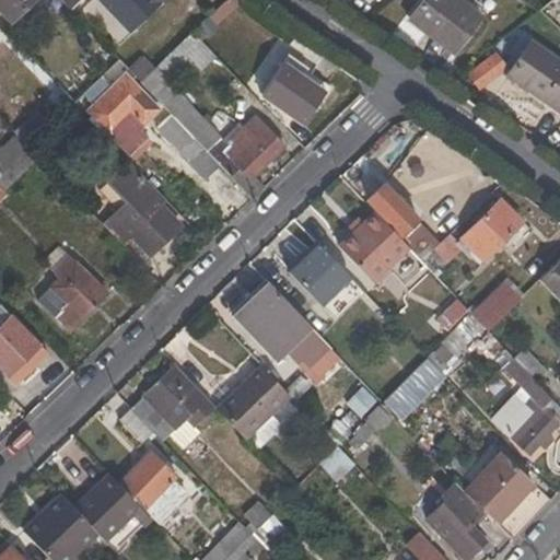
[(0,0),(0,9),(10,21),(32,0),(0,0)]
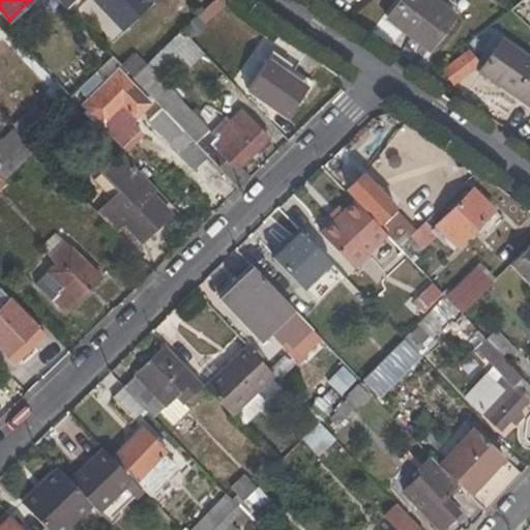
[(81,19),(98,0),(79,0),(71,9),(81,19)]
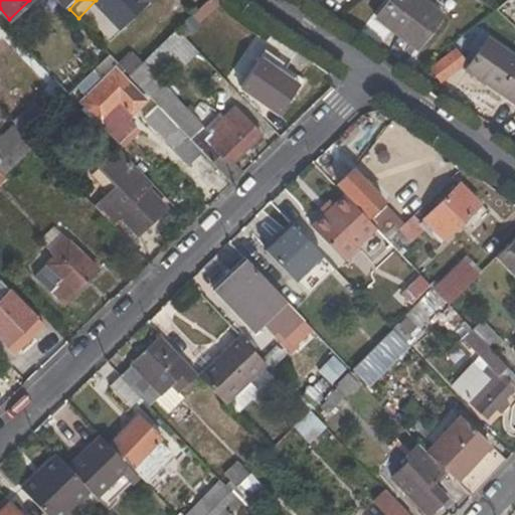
[(114,60),(128,75),(141,62),(132,53),(160,28),(133,0),(112,0),(101,11),(122,33),(104,50),(109,56),(114,60)]
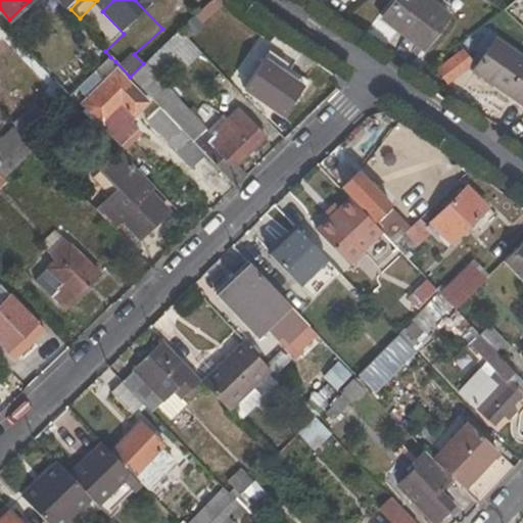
[(397,32),(400,27),(425,45),(447,16),(426,0),(394,0),(380,17),(397,32)]
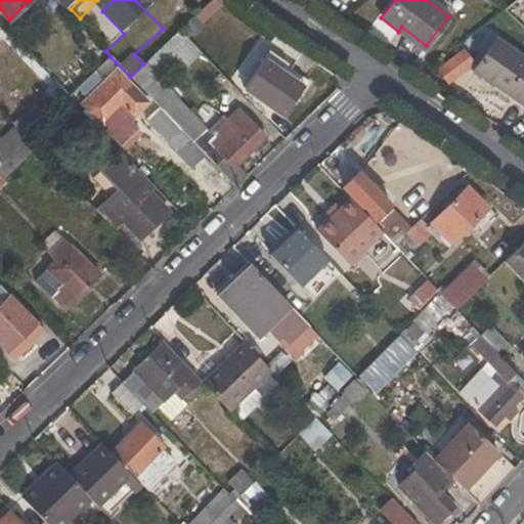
[(205,155),(235,187),(248,174),(238,165),(266,137),(239,110),(228,120),(224,116),(209,130),(160,79),(169,71),(173,74),(176,70),(180,74),(202,53),(180,30),(143,63),(130,77),(160,107),(205,155)]
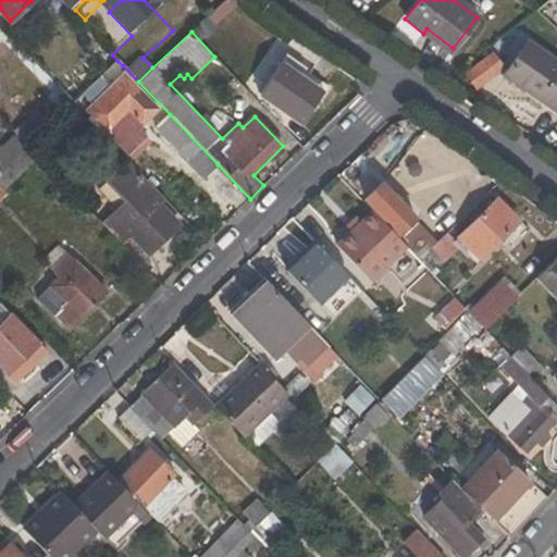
[(556,64),(527,44),(505,75),(556,110),(556,64)]
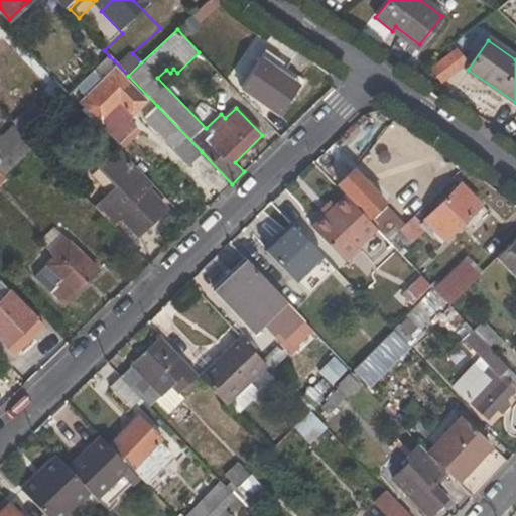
[(430,69),(440,82),(465,63),(455,50),(430,69)]
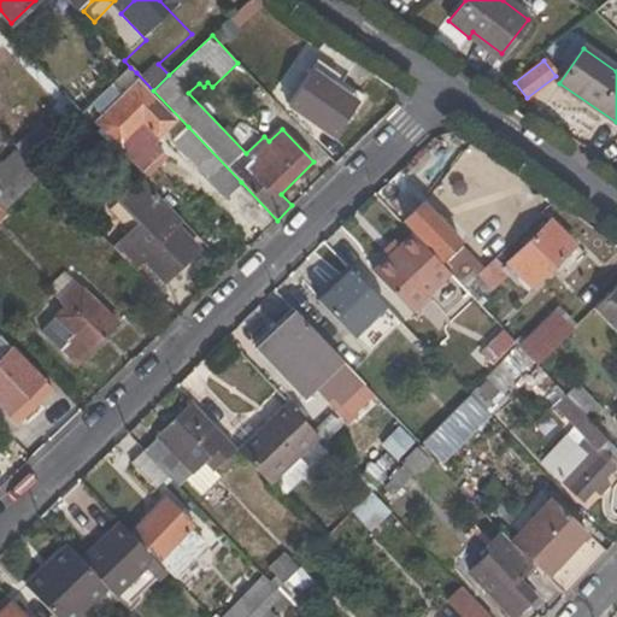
[(364,100),(363,97),(317,64),(288,105),(331,134),(346,112),(353,118),(364,100)]
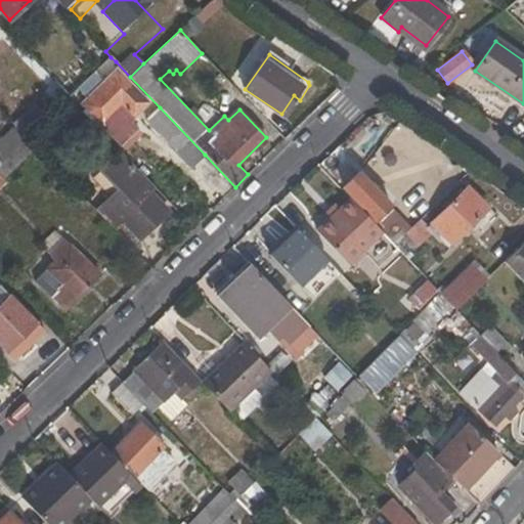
[(103,82),(98,77),(116,61),(111,57),(78,90),(86,98),(80,103),(93,117),(90,120),(97,127),(100,124),(120,143),(137,127),(129,120),(149,101),(123,74),(110,86),(105,80),(103,82)]
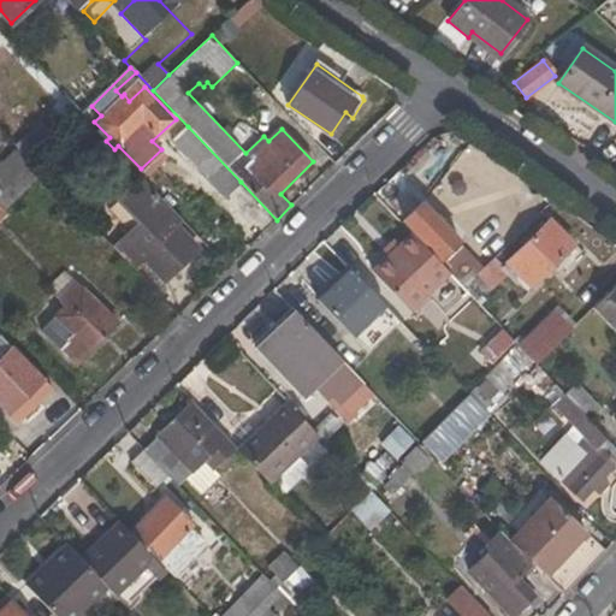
[(144,87),(138,80),(124,94),(129,101),(144,87)]
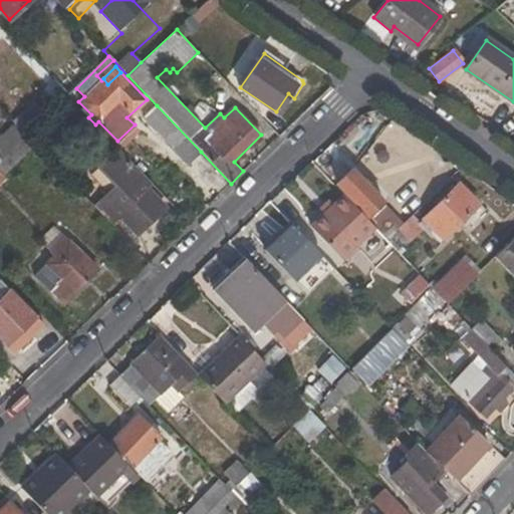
[(50,101),(56,107),(67,96),(61,90),(50,101)]
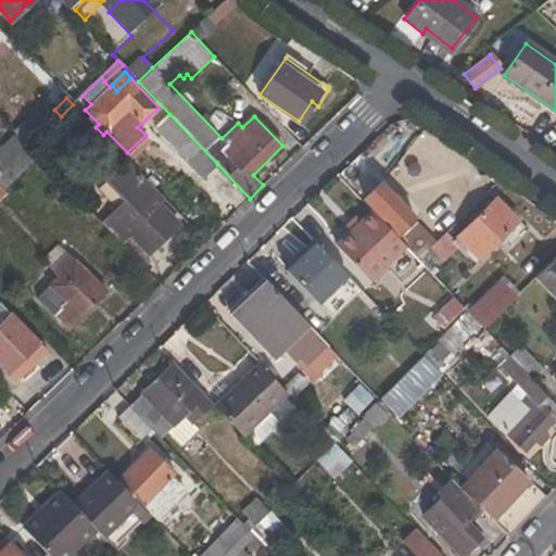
[(51,126),(37,110),(14,131),(29,147),(51,126)]
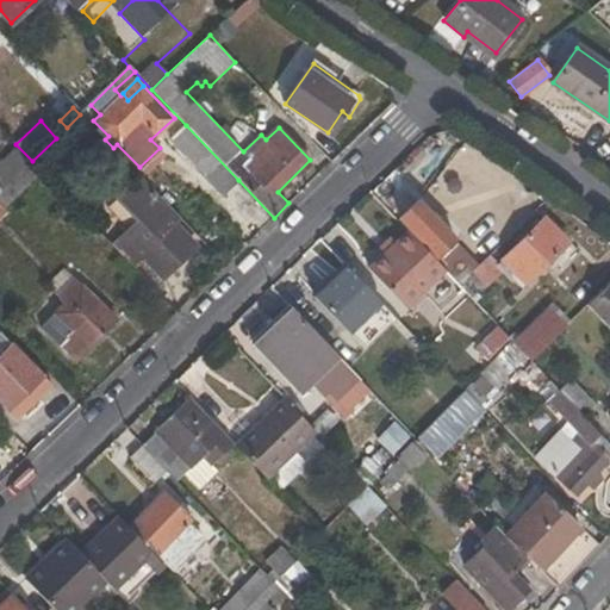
[(173,139),(224,194),(238,180),(186,125),(173,139)]
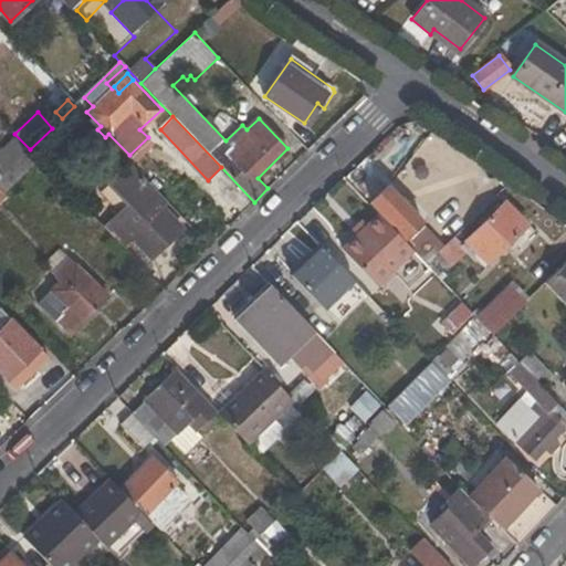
[(4,192),(41,160),(30,149),(0,177),(0,202),(6,198),(4,192)]
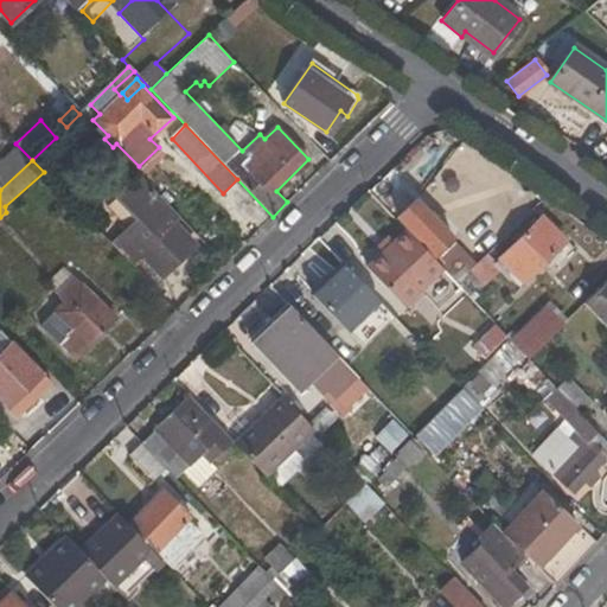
[(195,244),(176,224),(180,218),(139,174),(114,198),(135,219),(113,243),(134,266),(144,256),(163,276),(195,244)]
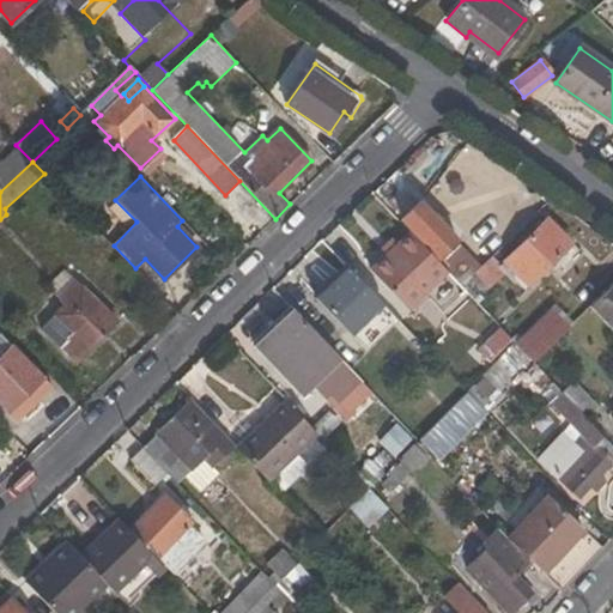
[(404,219),(439,255),(456,240),(420,202),(404,219)]
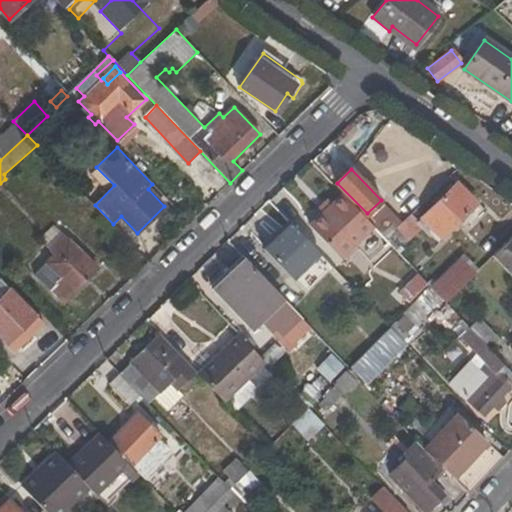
[(442,237),(477,203),(458,181),(421,215),(442,237)]
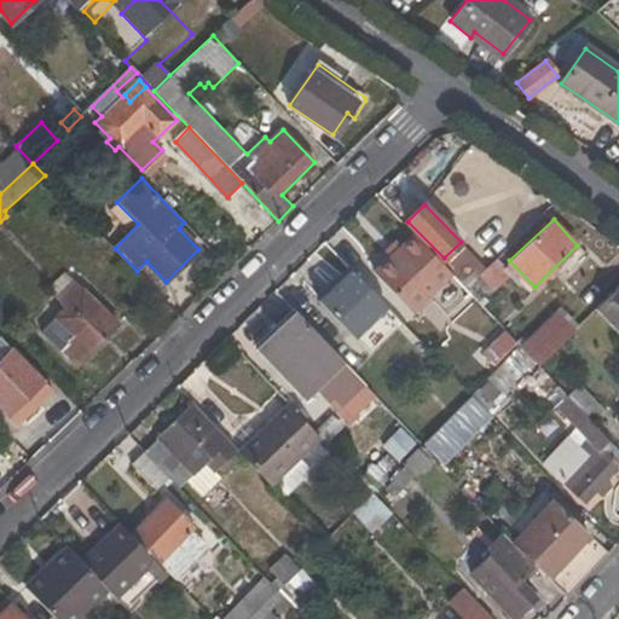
[(452,275),(439,261),(415,235),(375,272),(414,312),(452,275)]
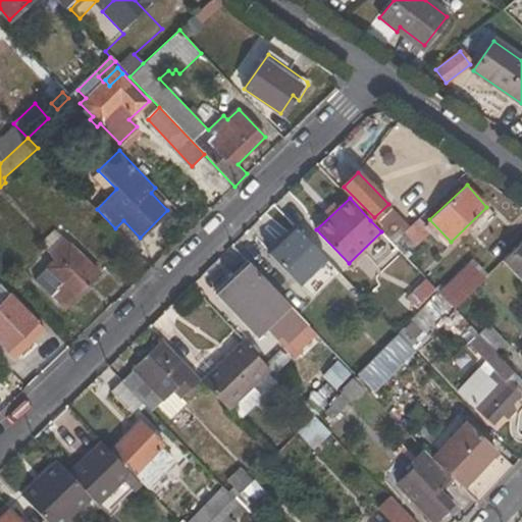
[(381,231),(384,235),(401,217),(388,204),(374,217),(370,220),(381,231)]
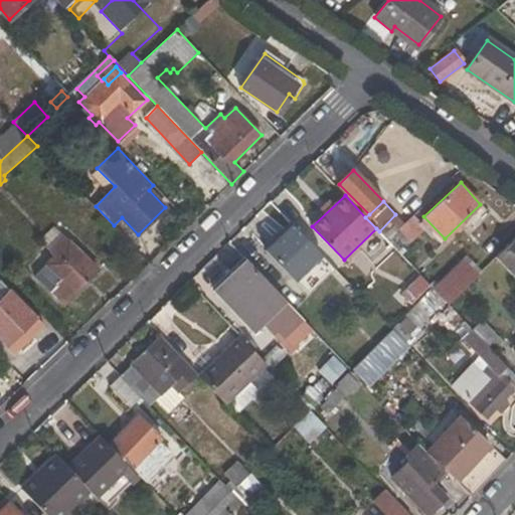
[(410,240),(424,227),(414,213),(403,222),(398,228),(410,240)]
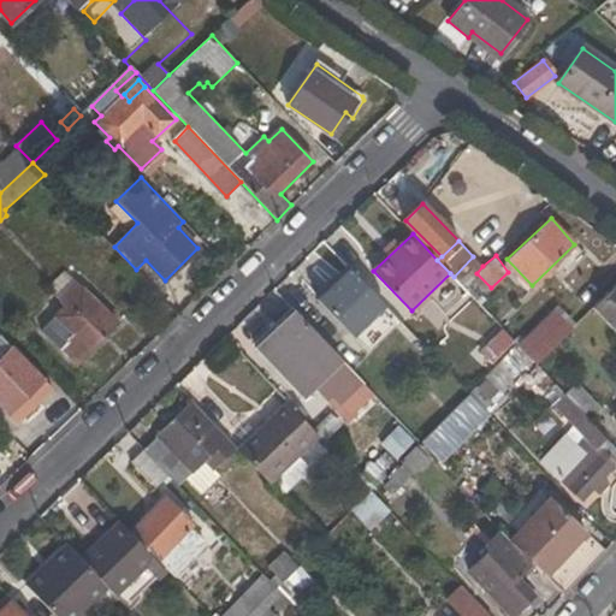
[(463,288),(477,273),(483,266),(473,256),(454,277),(463,288)]
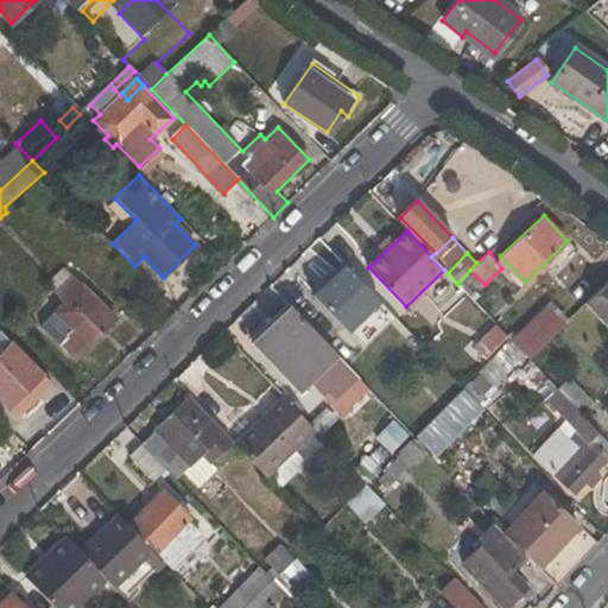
[(346,330),(379,299),(344,264),(311,293),(346,330)]
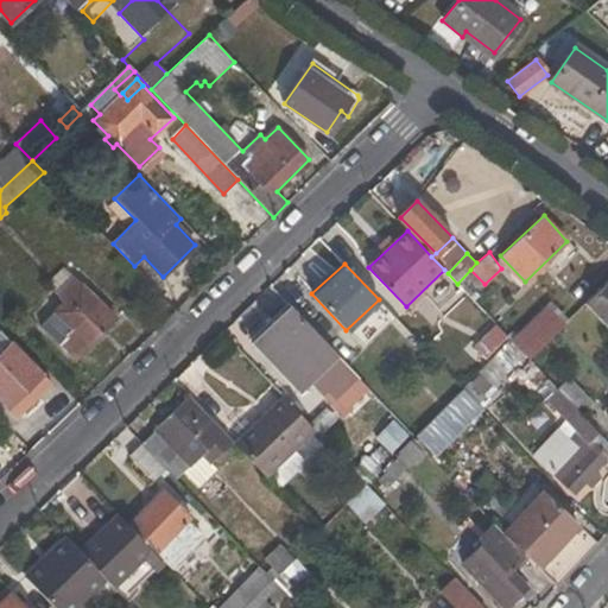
[(126,284),(147,308),(160,295),(139,272),(126,284)]
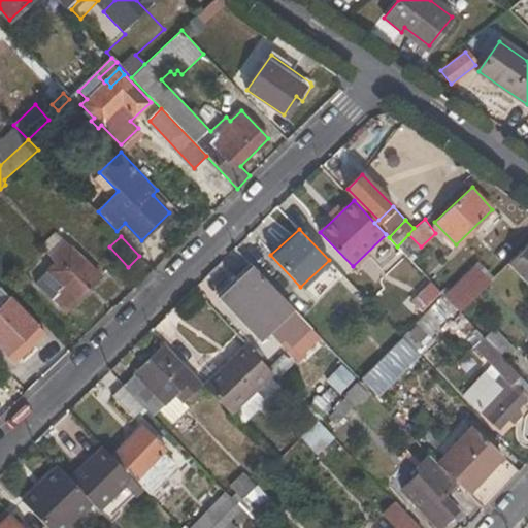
[(65,312),(101,275),(67,241),(51,258),(56,263),(36,284),(65,312)]
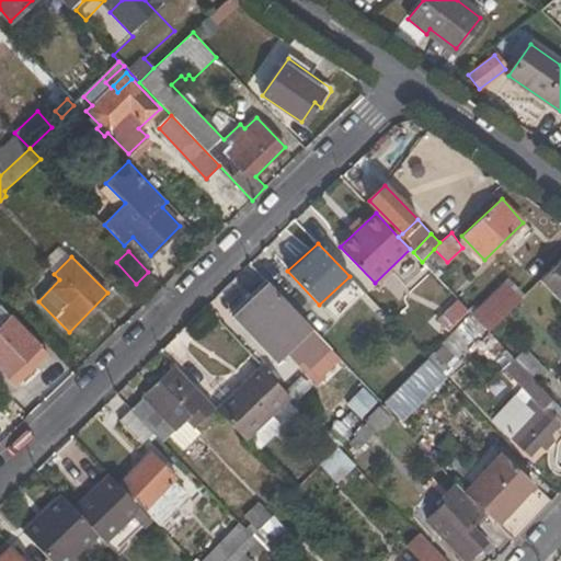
[(560,260),(540,281),(560,301),(560,260)]
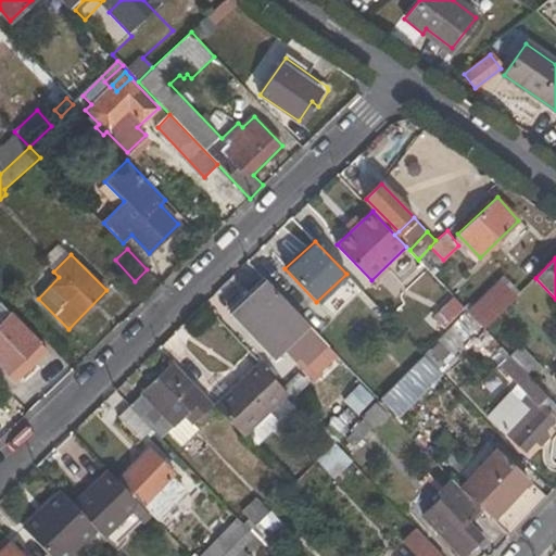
[(467,311),(484,328),(516,297),(501,279),(467,311)]
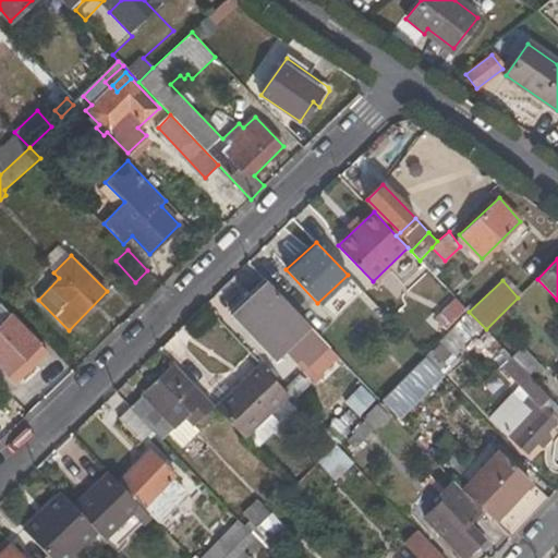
[(275,360),(307,327),(266,283),(232,315),(275,360)]
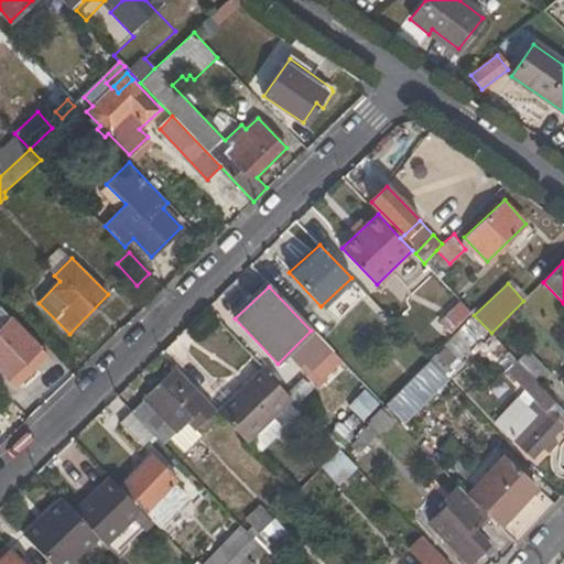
[(0,307),(0,370),(7,378),(38,347),(0,307)]
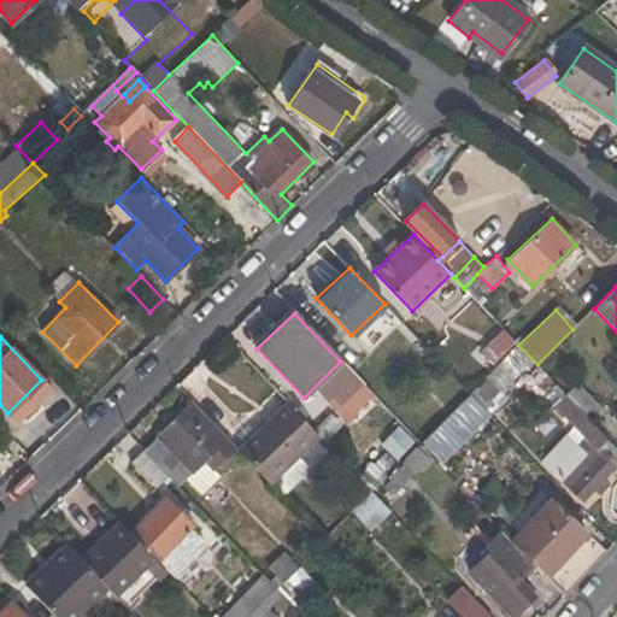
[(17,422),(51,389),(41,380),(7,413),(17,422)]
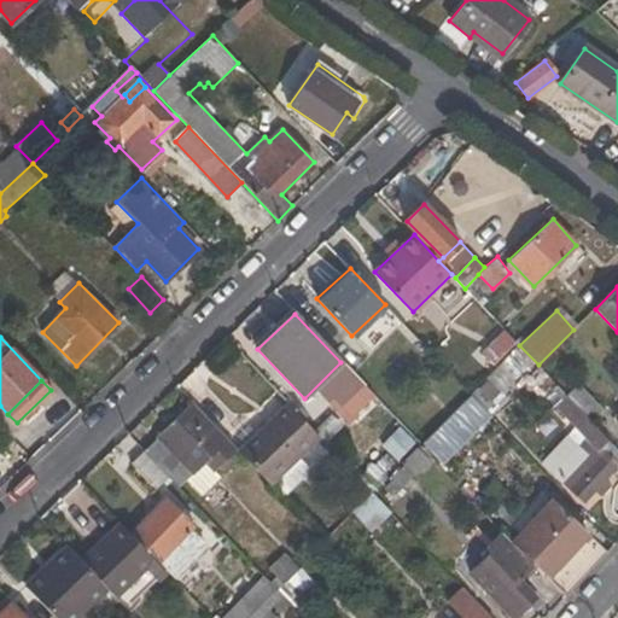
[(590,418),(601,408),(579,386),(570,395),(590,418)]
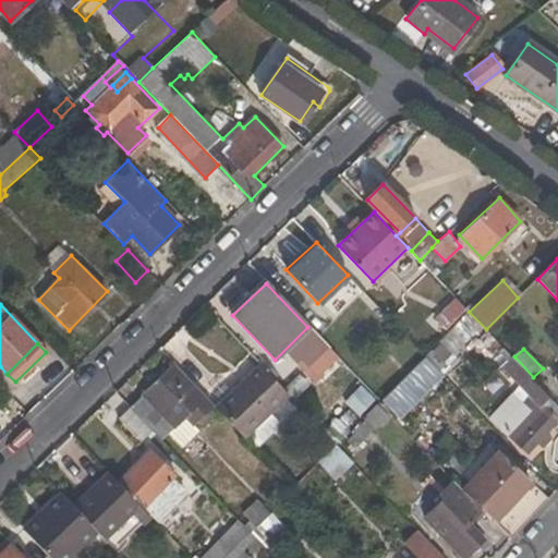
[(400,417),(443,374),(425,356),(379,401),(390,412),(392,410),(400,417)]
